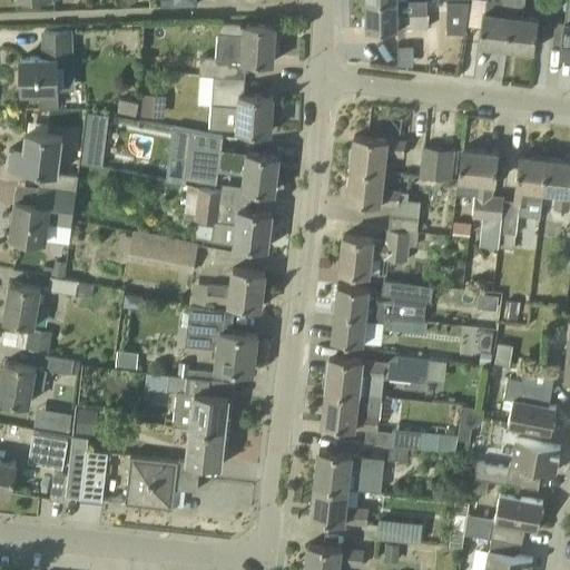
[(396,13),(395,0),(365,0),(366,29),(406,28),(405,28),(429,27),(429,12),(396,13)]
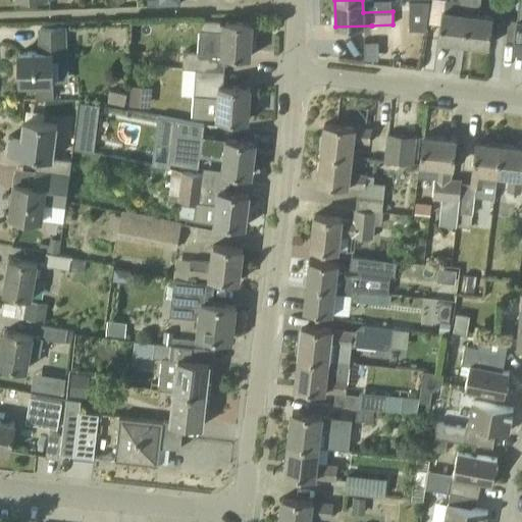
[(362,0),(363,12),(393,11),(392,0),(362,0)]
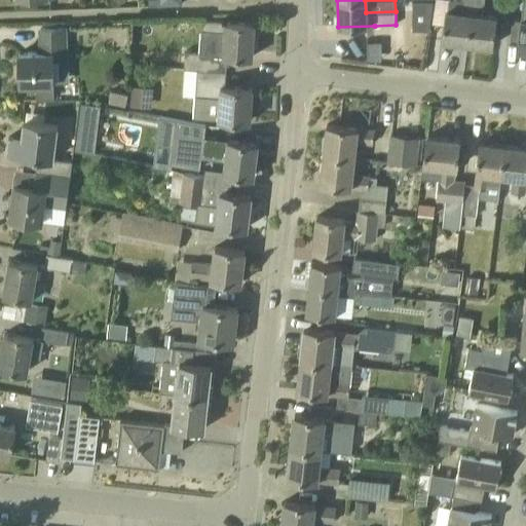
[(445,11),(442,40),(467,42),(473,0),(461,0),(461,1),(466,7),(465,13),(445,11)]
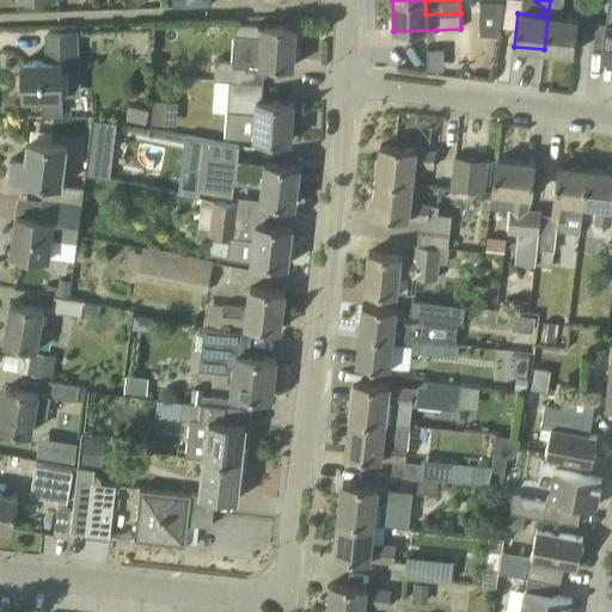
[(574,53),(577,20),(555,18),(556,8),(563,4),(563,0),(550,0),(544,49),(574,53)]
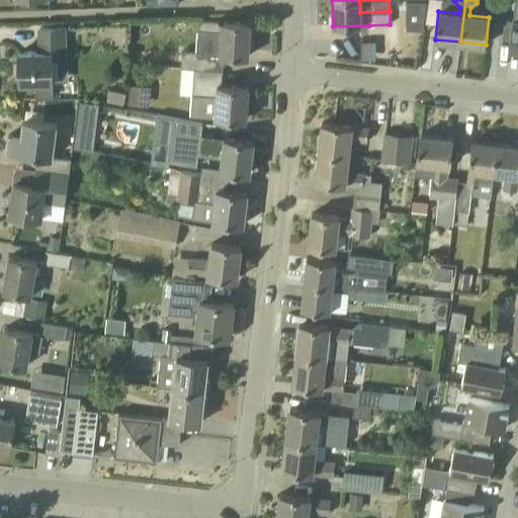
[(510,39),(509,48),(517,49),(517,0),(514,0),(513,19),(504,18),(502,38),(510,39)]
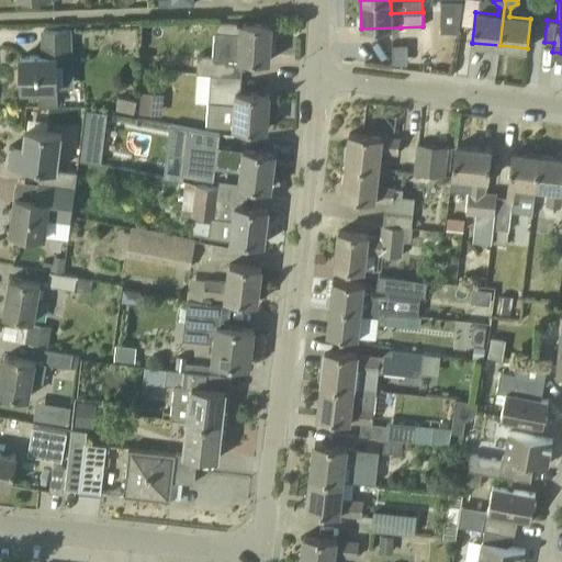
[(463,1),(441,1),(441,33),(459,32),(463,1)]
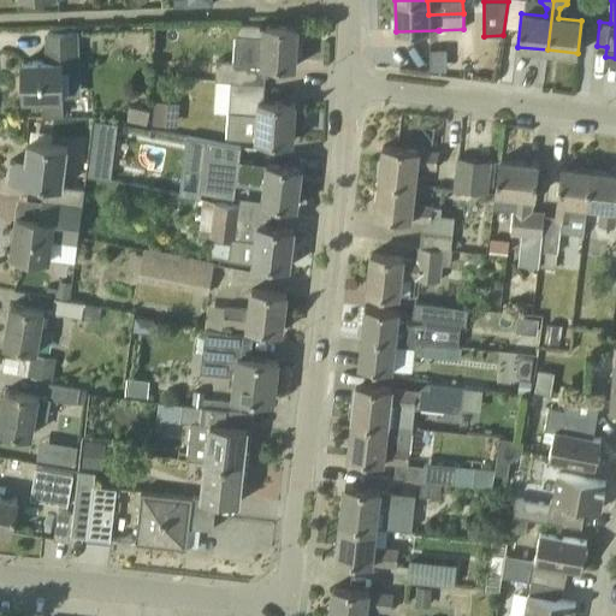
[(264,37),(261,60),(261,65),(296,67),(298,27),(265,24),(265,25),(238,24),(238,36),(264,37)]
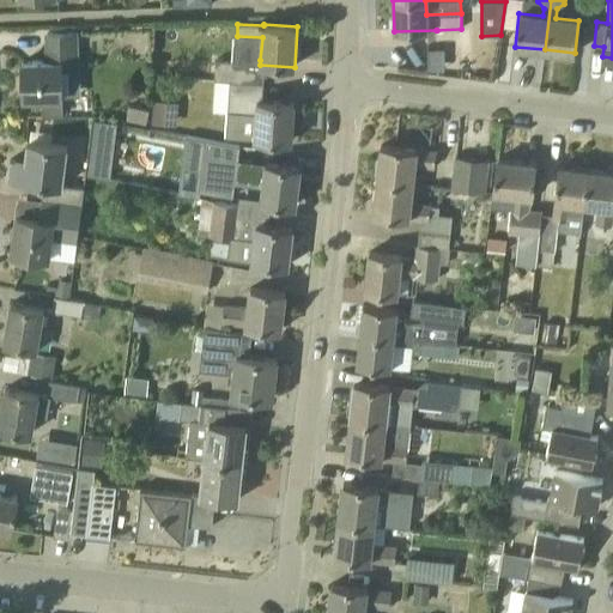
[(64,115),(61,68),(78,68),(76,32),(47,34),(48,61),(23,62),(24,98),(42,97),(42,116),(64,115)]
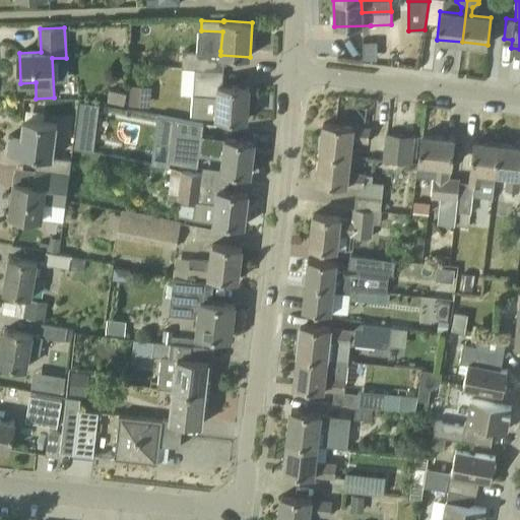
[(184,51),(182,67),(194,68),(198,68),(215,70),(216,53),(184,51)]
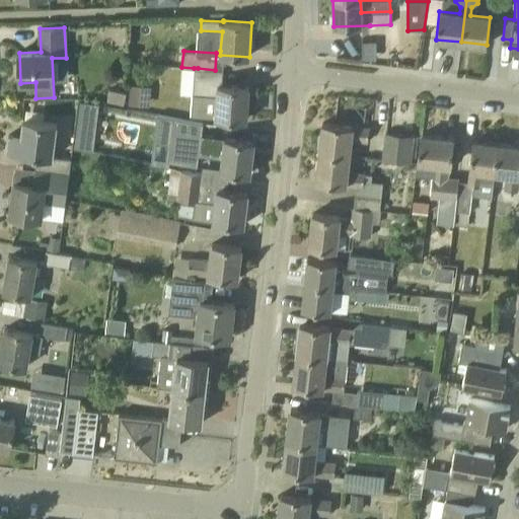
[(223,85),(223,70),(215,70),(198,68),(194,68),(194,70),(194,84),(193,94),(204,94),(203,117),(216,118),(246,119),(249,87),(223,85)]
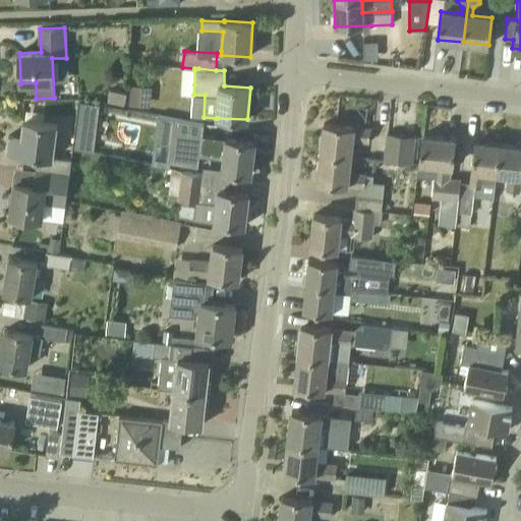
[(131,84),(129,104),(139,105),(141,85),(131,84)]
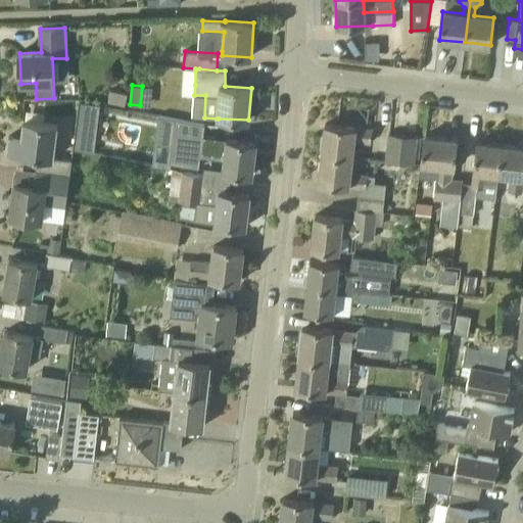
[(126,109),(129,95),(110,91),(107,105),(126,109)]
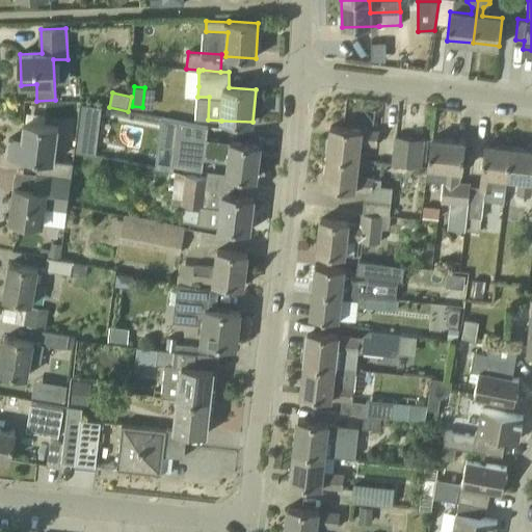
[(81,103),(75,150),(95,153),(102,105),(81,103)]
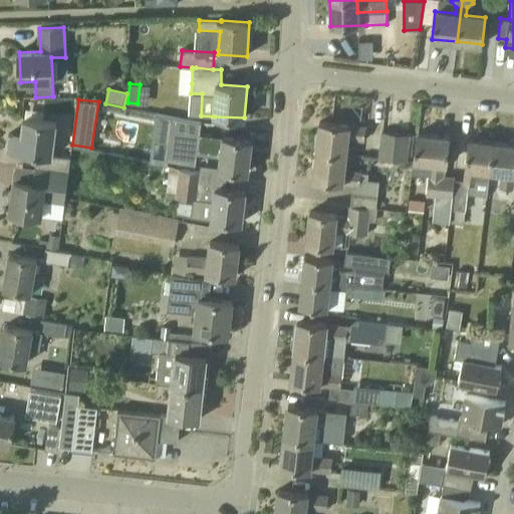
[(221,140),(204,138),(199,137),(202,122),(174,117),(170,146),(220,152),(218,169),(248,172),(252,141),(221,137),(221,140)]
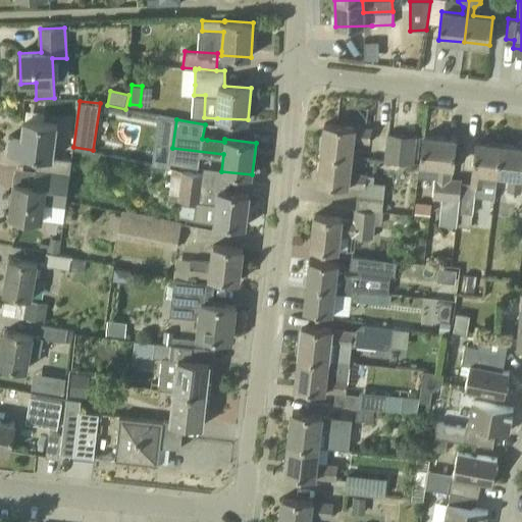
[(52,157),(57,124),(23,120),(21,138),(8,136),(6,152),(38,156),(36,171),(70,175),(72,159),(52,157)]
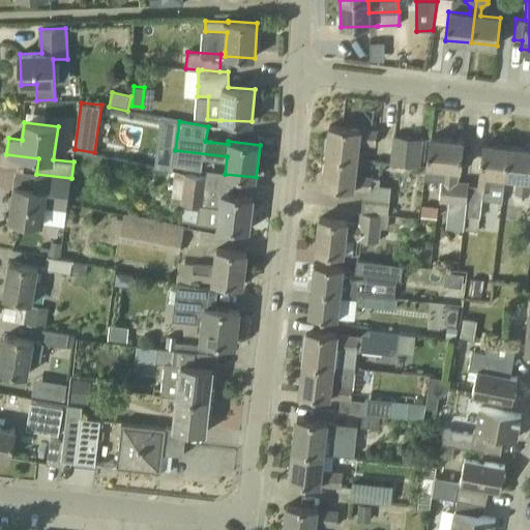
[(376,144),(377,130),(360,129),(360,128),(330,125),(326,155),(356,158),(357,142),(376,144)]
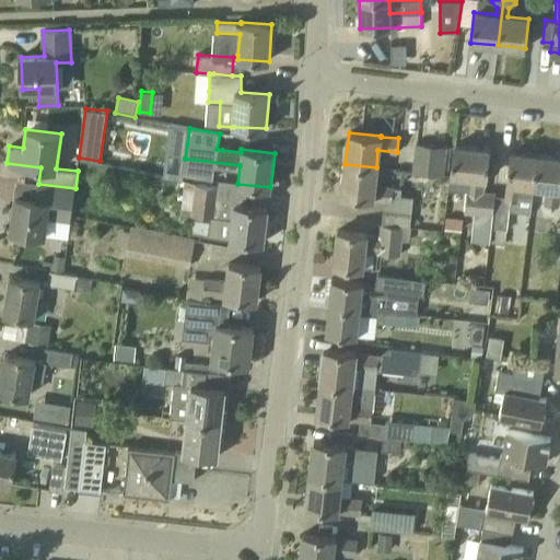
[(442,176),(443,168),(446,147),(417,143),(412,172),(442,176)]
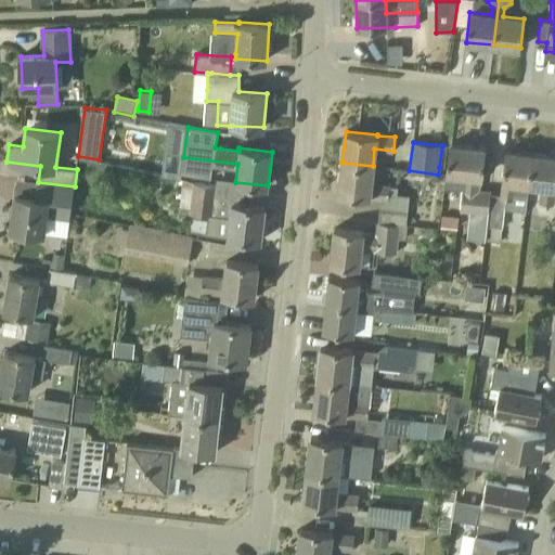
[(461,209),(472,210),(489,213),(491,196),(492,191),(480,190),(485,147),(451,144),(448,172),(447,188),(463,190),(461,209)]
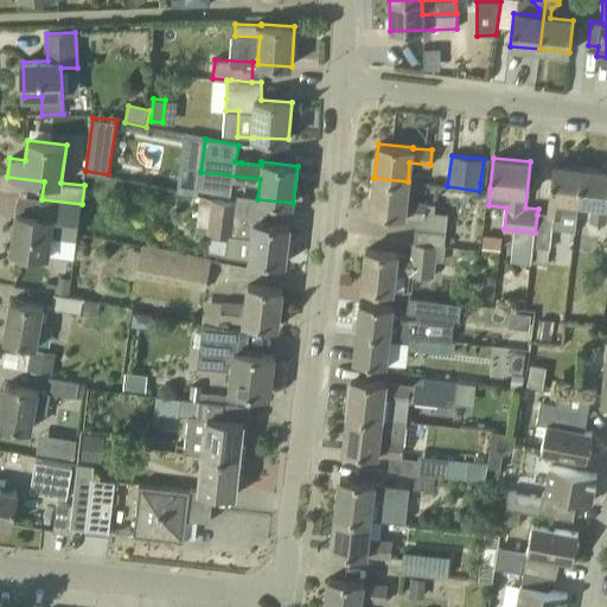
[(553,165),(548,215),(551,215),(551,228),(575,230),(579,200),(582,167),(553,165)]
